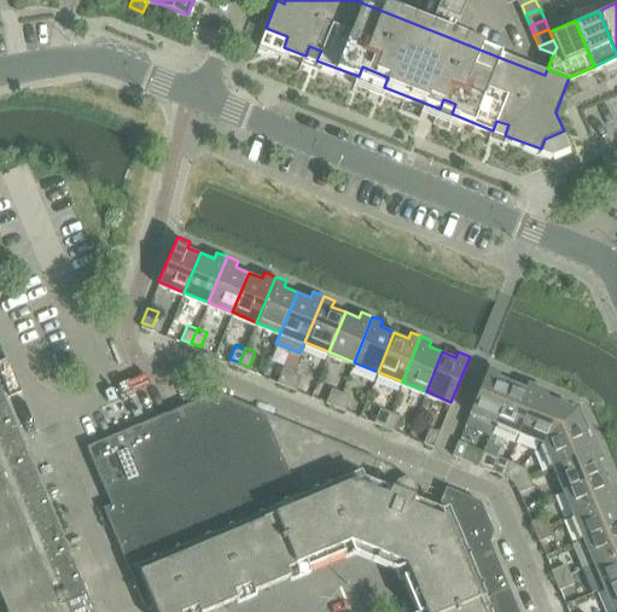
[(278,378),(287,383),(294,368),(284,363),(278,378)]
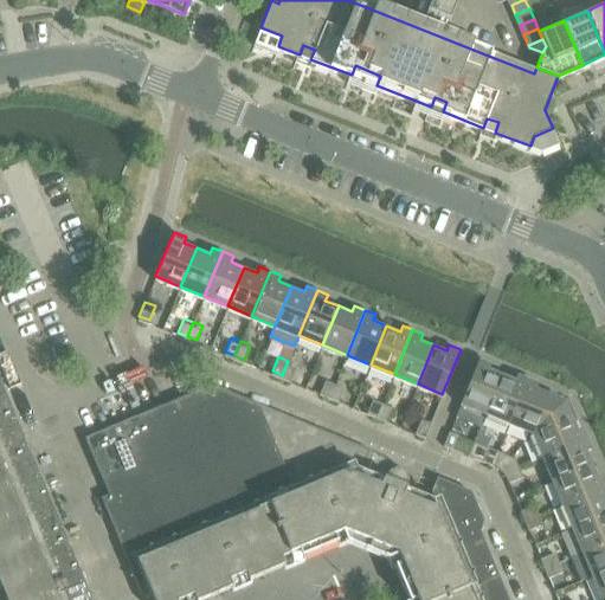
[(461,401),(486,412),(502,373),(489,367),(491,362),(480,356),(461,401)]
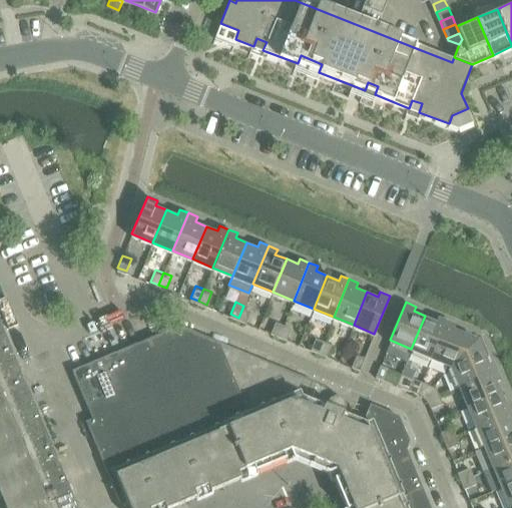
[(251,309),(243,306),(238,318),(246,321),(251,309)]
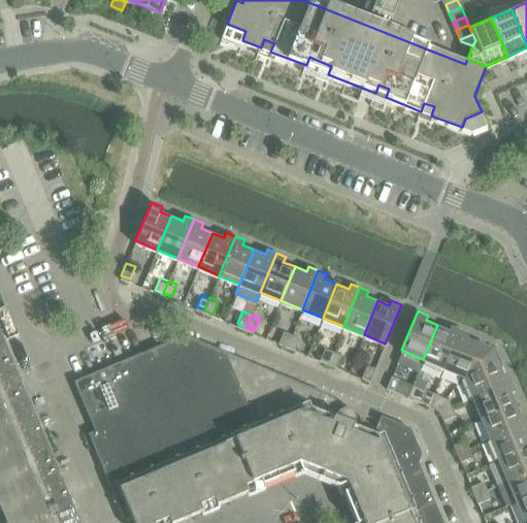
[(0,508),(6,522),(81,522),(0,325),(0,508)]
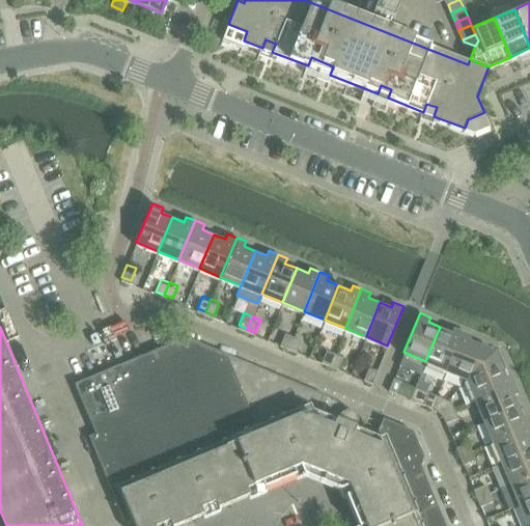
[(451,332),(440,327),(425,361),(446,369),(463,330),(453,327),(451,332)]
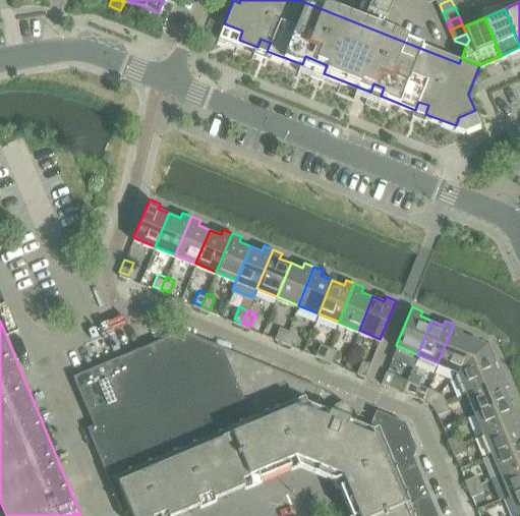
[(276,336),(284,339),(289,328),(280,324),(276,336)]
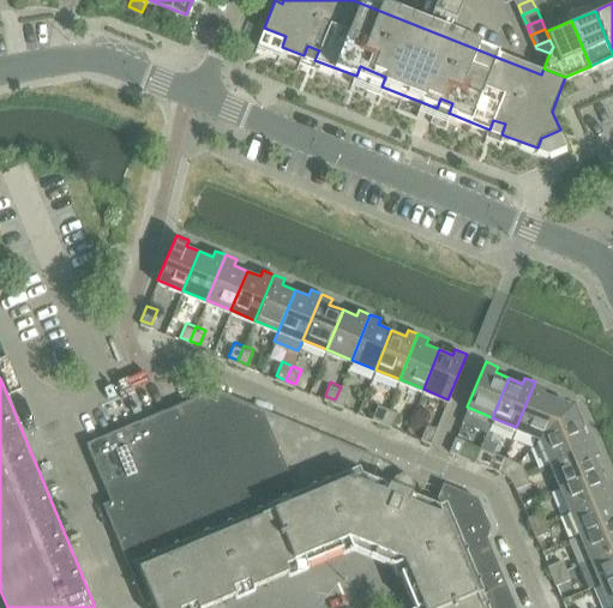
[(546,386),(535,381),(516,427),(540,438),(572,404),(544,392),(546,386)]
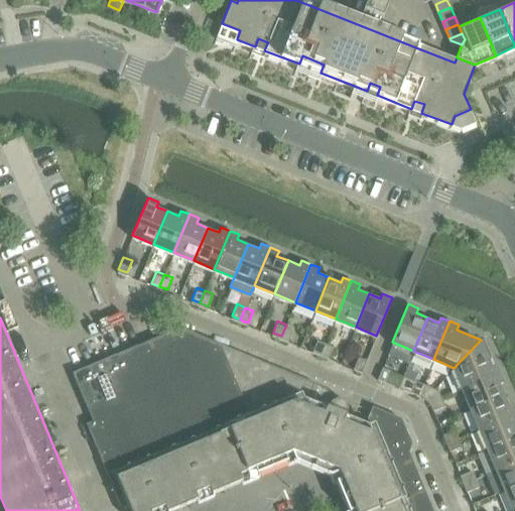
[(293,328),(286,325),(281,336),(289,339),(293,328)]
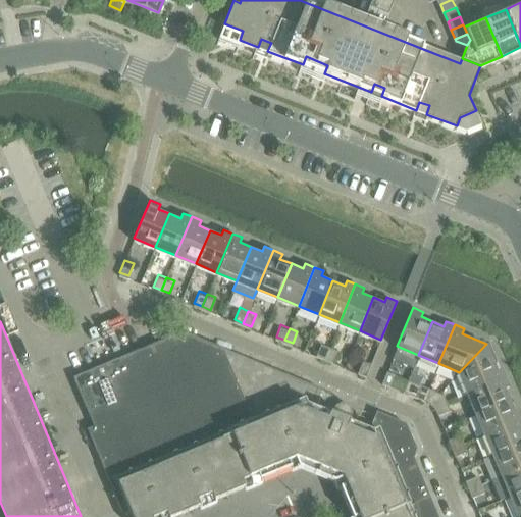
[(73,374),(94,423),(88,426),(123,511),(129,508),(133,516),(168,516),(299,463),(336,477),(353,516),(439,516),(440,516),(439,515),(421,471),(421,469),(420,470),(414,454),(417,447),(408,423),(407,422),(406,421),(377,409),(369,427),(350,419),(352,414),(352,409),(351,404),(346,401),(342,400),(336,403),(333,407),(331,412),(311,404),(319,384),(288,372),(288,371),(287,371),(222,346),(223,345),(221,345),(183,329),(178,331),(177,330),(176,331),(113,358),(112,358),(73,374)]
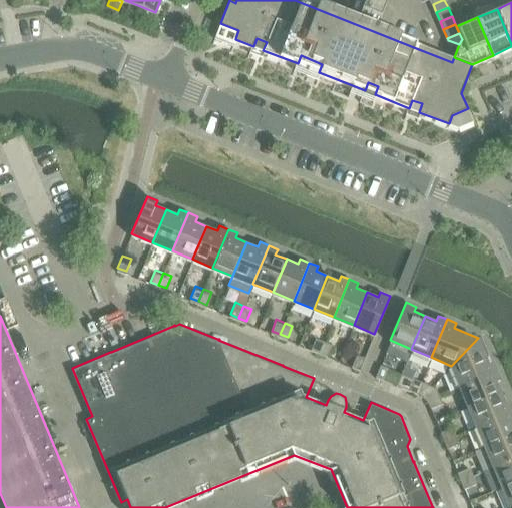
[(312,348),(320,351),(325,339),(317,335),(312,348)]
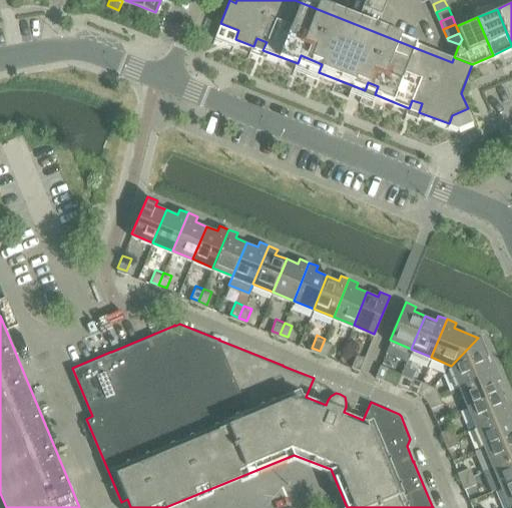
[(488,362),(478,338),(451,366),(459,385),(497,369),(493,360),(488,362)]
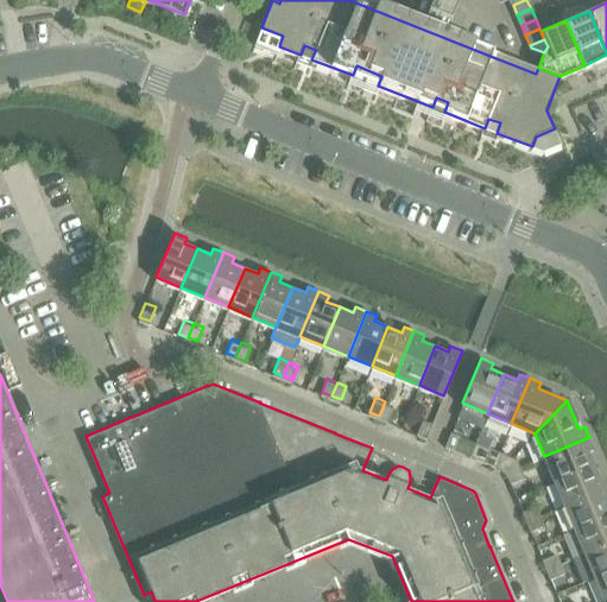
[(394,405),(385,401),(379,416),(389,419),(394,405)]
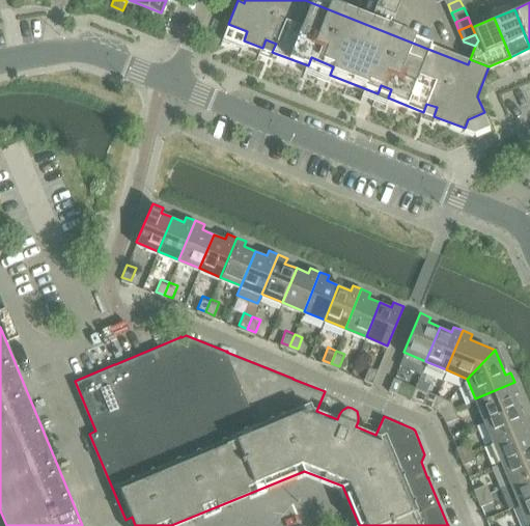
[(373,381),(378,368),(369,364),(364,377),(373,381)]
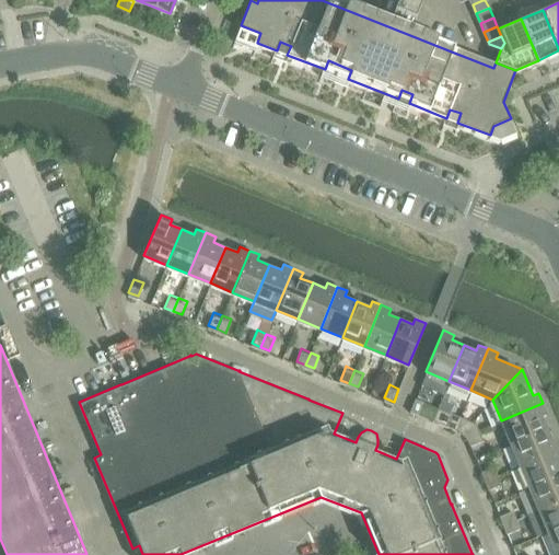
[(420,413),(426,400),(416,395),(410,408),(420,413)]
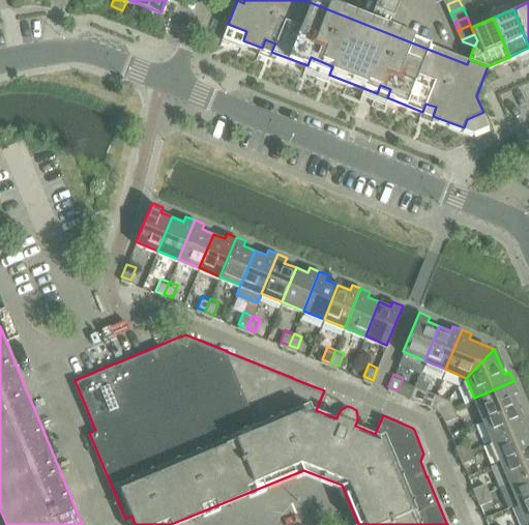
[(518,390),(513,381),(474,398),(482,418),(517,404),(512,392),(518,390)]
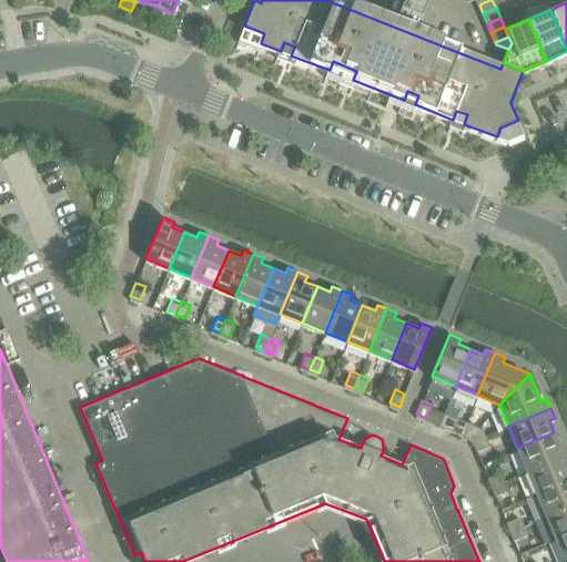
[(454,428),(462,432),(467,419),(458,416),(454,428)]
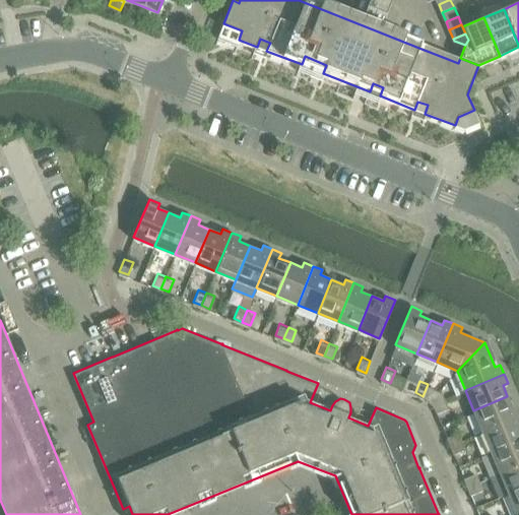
[(433,386),(428,384),(423,396),(426,398),(433,386)]
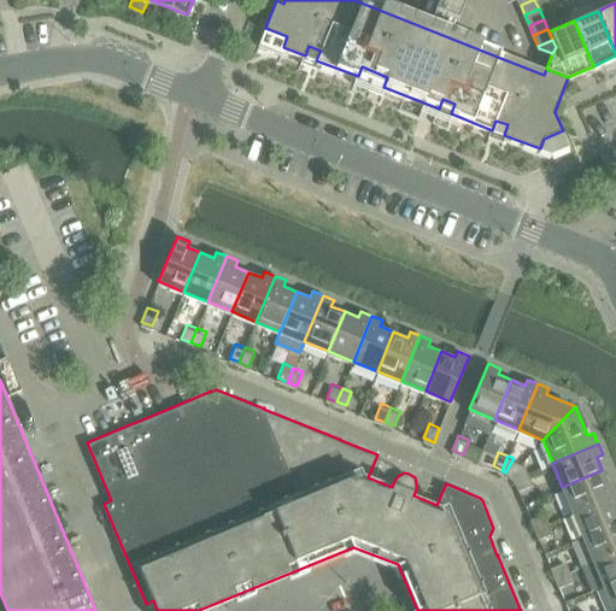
[(514,479),(515,479),(529,473),(526,463),(520,460),(510,475),(514,479)]
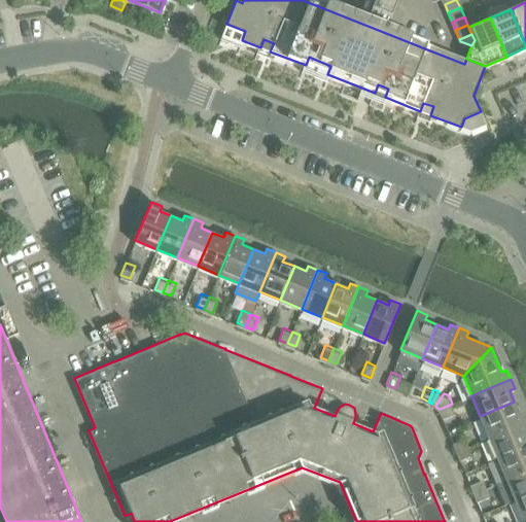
[(519,413),(514,402),(480,416),(489,437),(525,420),(525,414),(524,411),(519,413)]
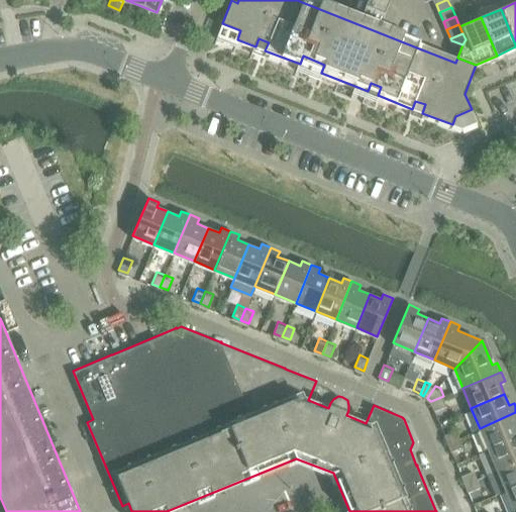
[(446,404),(443,396),(431,401),(434,409),(446,404)]
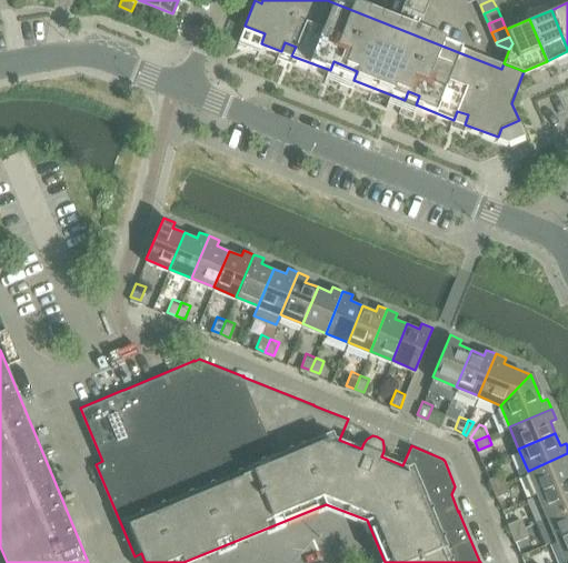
[(567,453),(528,471),(537,493),(567,479),(567,453)]
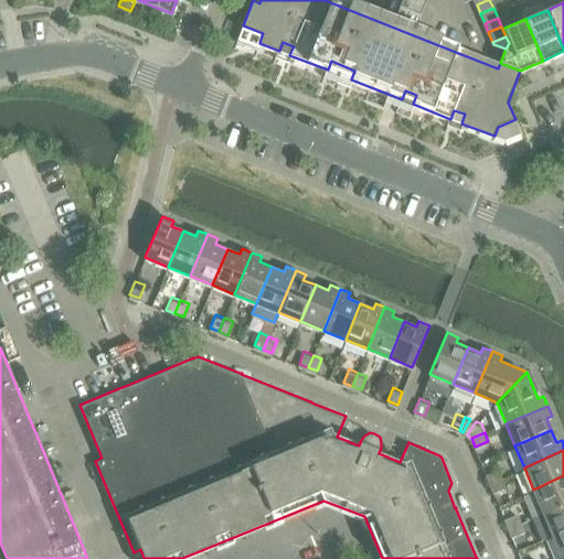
[(486,474),(489,482),(502,476),(499,469),(486,474)]
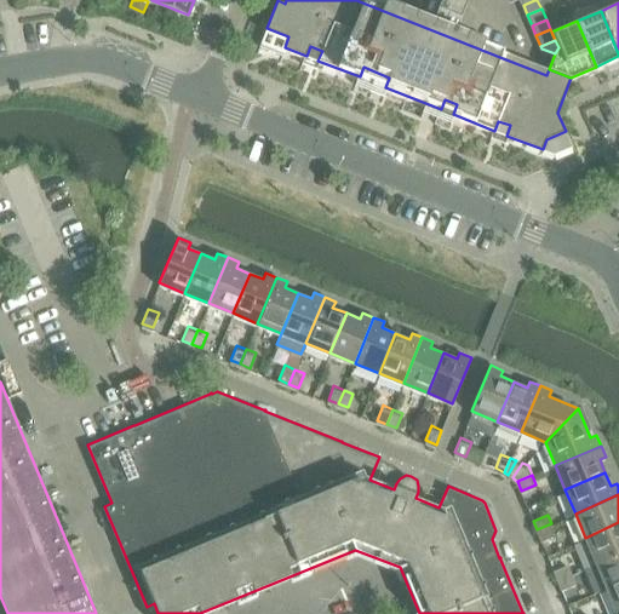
[(585,567),(596,562),(618,551),(618,522),(585,538),(574,543),(585,567)]
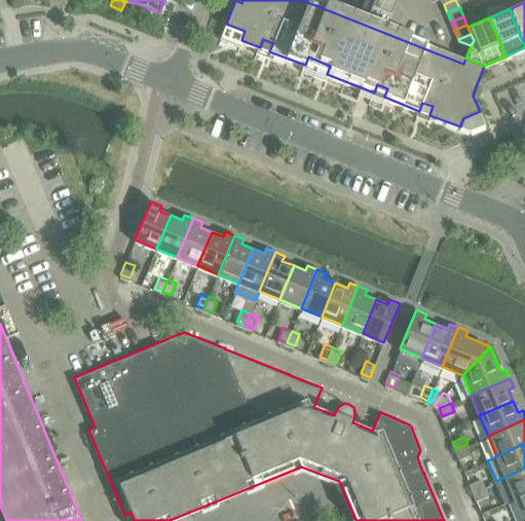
[(472,452),(467,444),(455,449),(459,457),(472,452)]
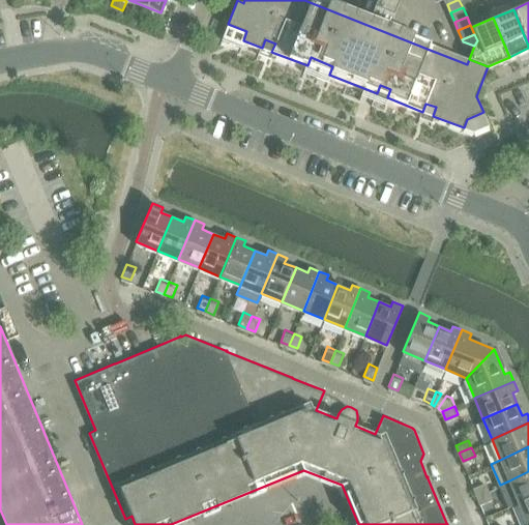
[(528,471),(509,480),(518,501),(528,496),(528,471)]
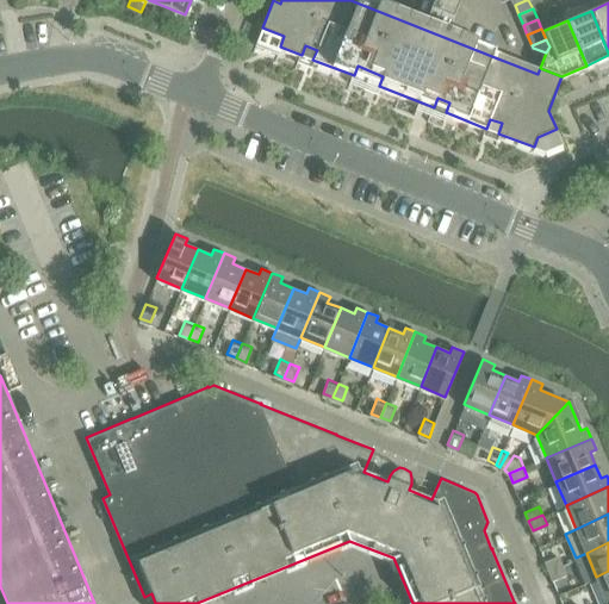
[(545,559),(548,568),(563,562),(559,552),(545,559)]
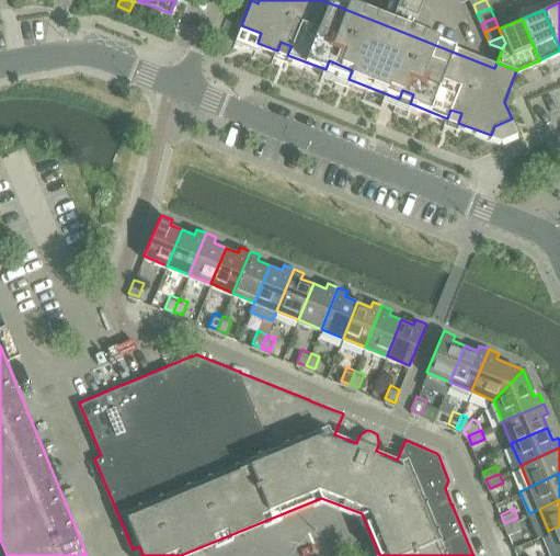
[(522,526),(517,518),(504,523),(509,532),(522,526)]
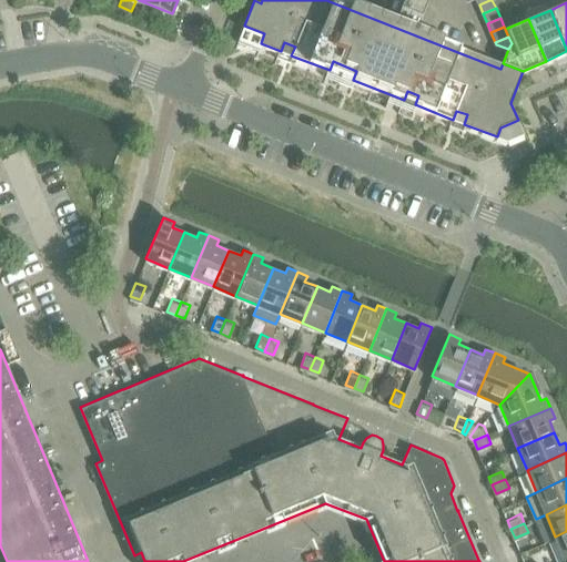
[(566,531),(555,537),(564,559),(566,558),(566,531)]
